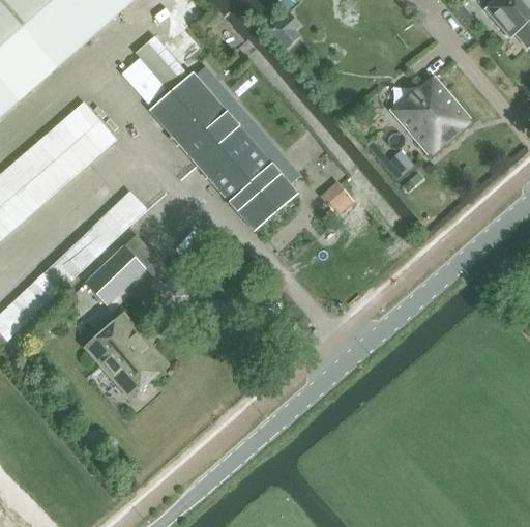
[(0,0),(0,115),(135,0),(0,0)]
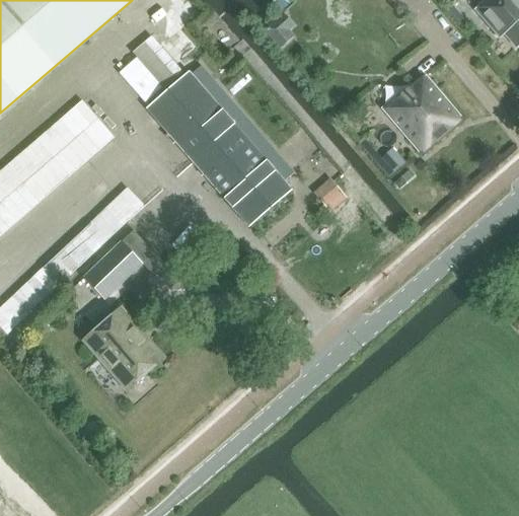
[(503,31),(515,46),(518,42),(518,0),(482,0),(473,7),(499,35),(503,31)]
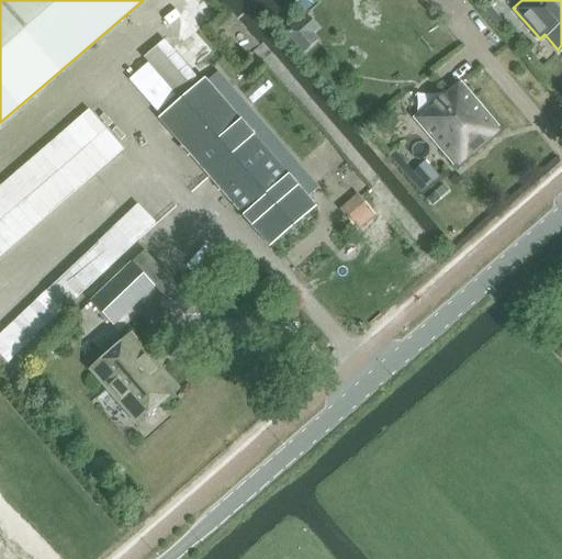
[(304,11),(283,30),(302,51),(316,37),(311,31),(317,25),(304,11)]
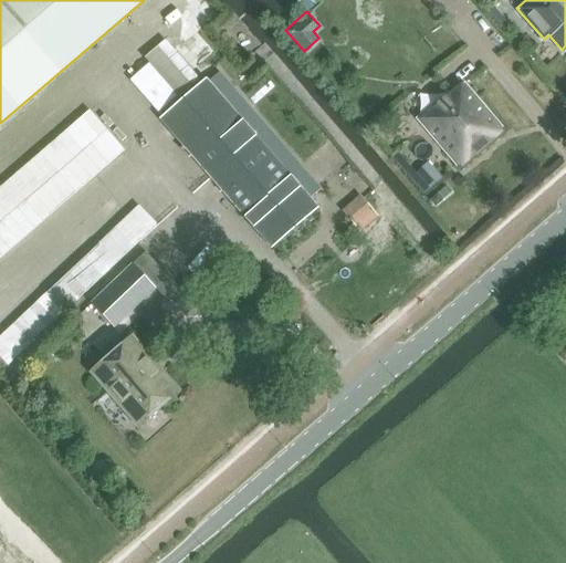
[(206,79),(160,117),(185,146),(186,145),(189,148),(272,244),(317,206),(308,196),(320,187),(302,166),(269,127),(258,137),(234,111),(245,101),(219,70),(208,81),(206,79)]
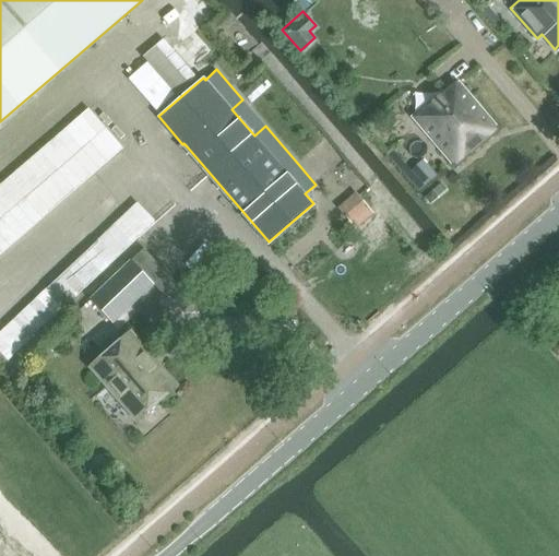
[(443,90),(413,115),(454,165),(499,128),(459,80),(445,92),(443,90)]
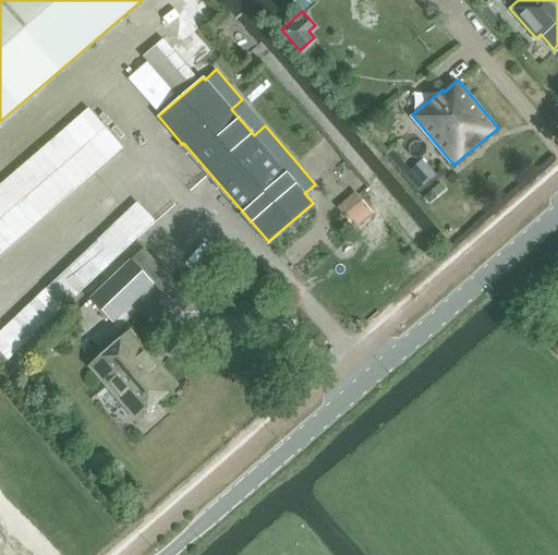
[(409,167),(403,171),(417,189),(435,173),(421,157),(409,167)]
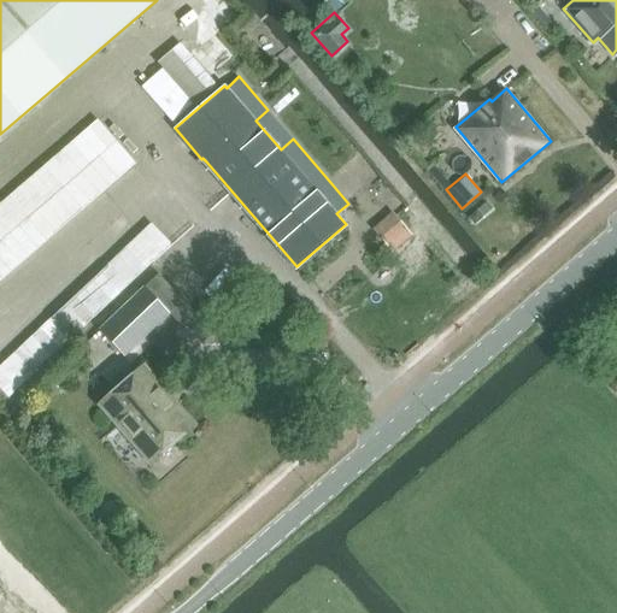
[(475,223),(482,216),(476,208),(469,216),(475,223)]
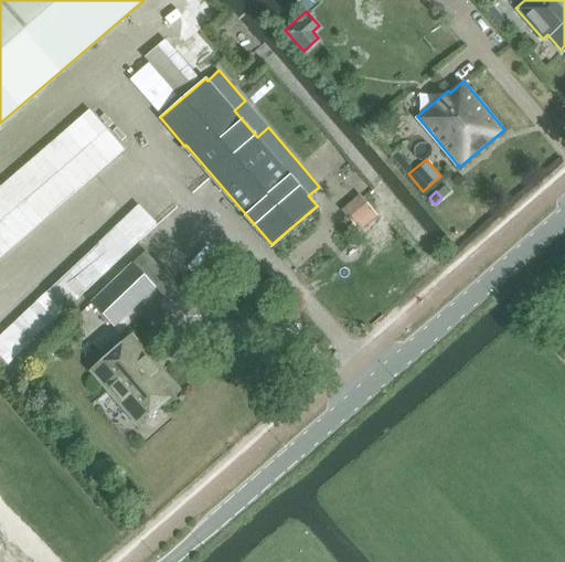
[(375,211),(362,195),(343,211),(358,226),(375,211)]
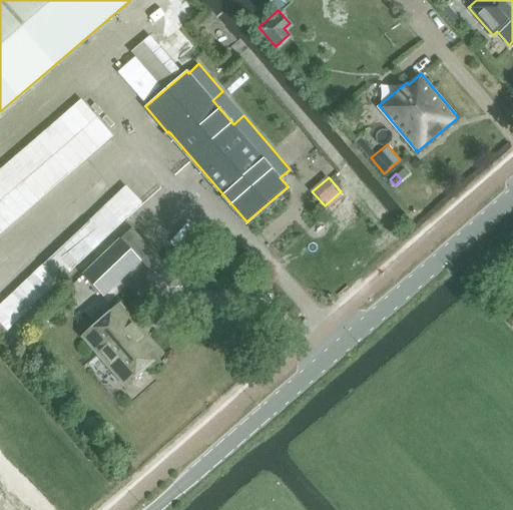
[(140,259),(152,272),(163,262),(130,226),(82,272),(102,294),(140,259)]
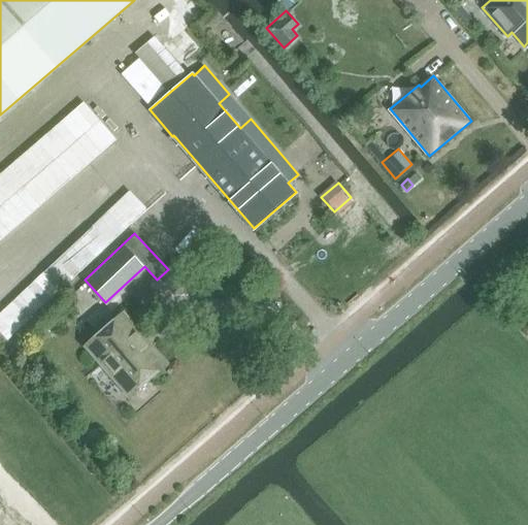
[(94,327),(99,335),(88,346),(131,395),(165,365),(122,316),(112,324),(104,319),(94,327)]
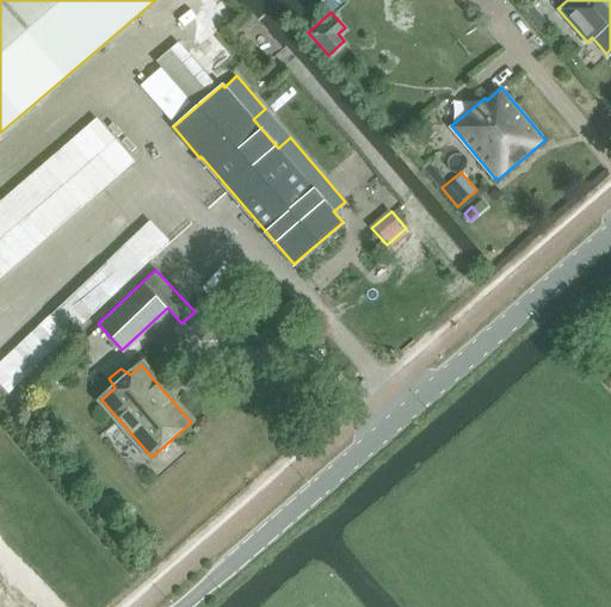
[(60,390),(65,385),(65,379),(60,375),(54,375),(49,378),(49,385),(54,389),(60,390)]
